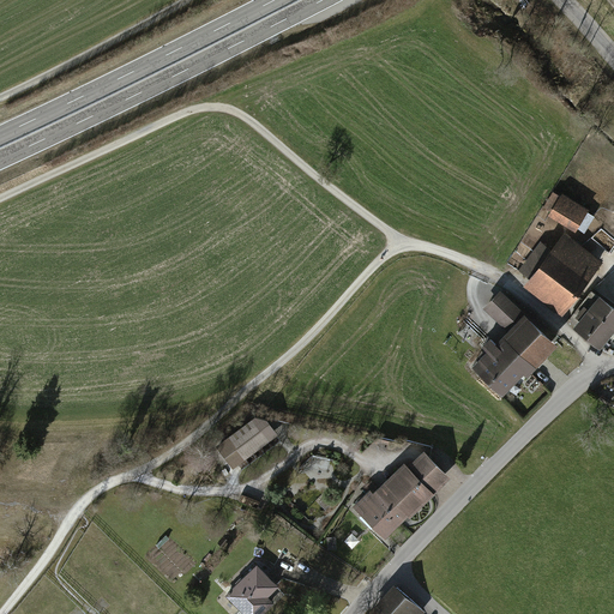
[(561,193),(548,216),(576,233),(589,211),(561,193)]
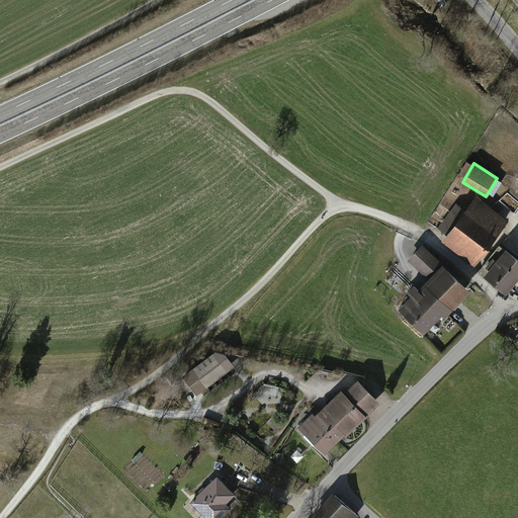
[(445,234),(441,240),(473,265),(509,221),(476,195),(464,209),(455,203),(436,228),(445,234)]
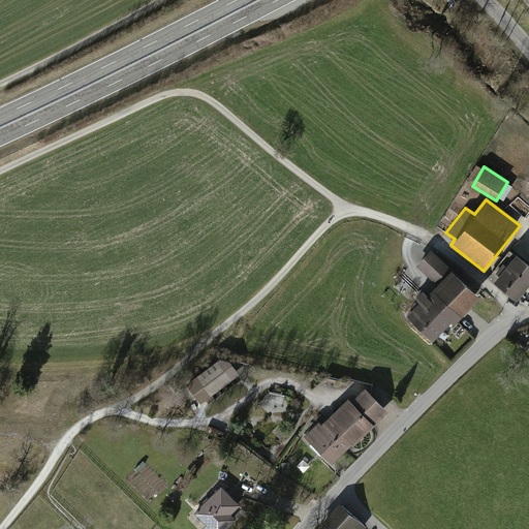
[(405,313),(432,339),(450,319),(454,323),(480,296),(431,248),(415,263),(436,283),(427,293),(422,288),(414,296),(418,300),(405,313)]
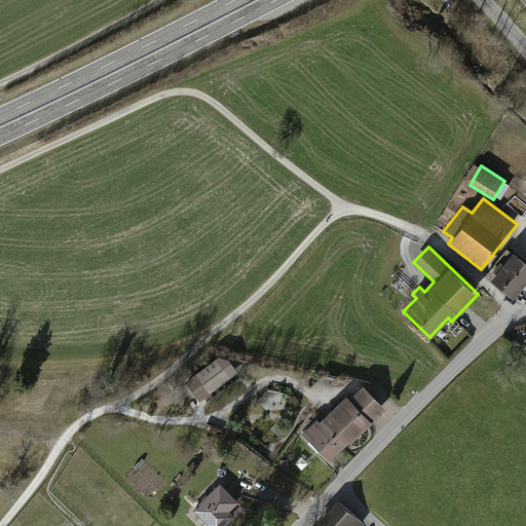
[(490,277),(514,296),(525,280),(525,259),(514,250),(490,277)]
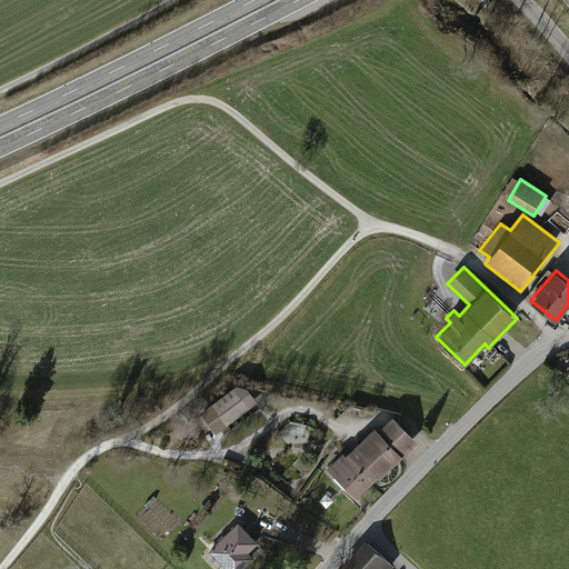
[(258,402),(242,380),(200,412),(216,433),(258,402)]
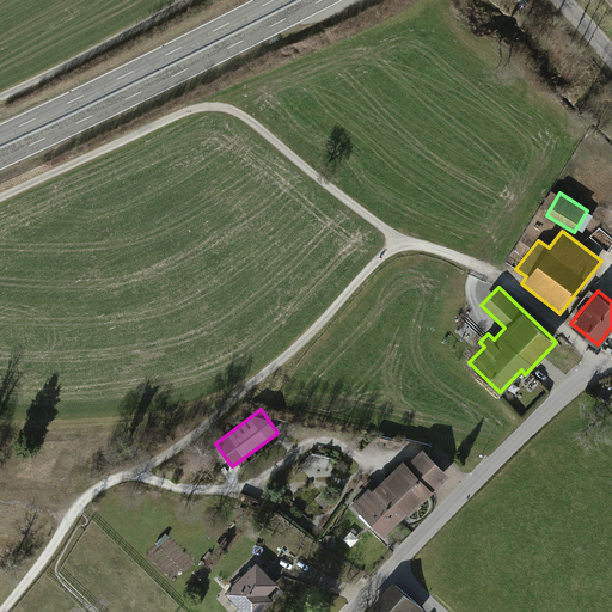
[(353,502),(384,534),(408,512),(410,514),(451,473),(423,446),(408,461),(404,458),(373,489),(369,485),(353,502)]
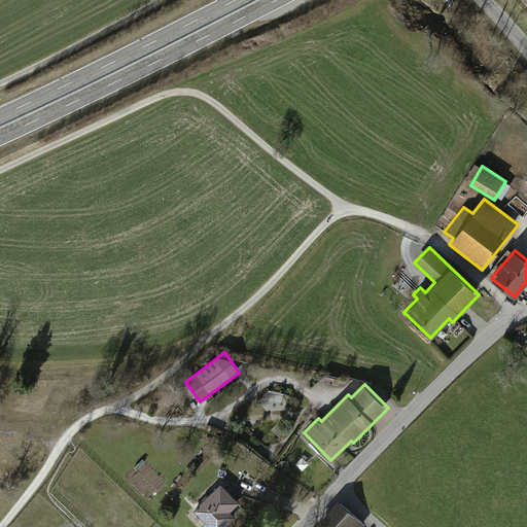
[(221,483),(194,510),(210,526),(224,526),(236,517),(231,512),(240,502),(221,483)]
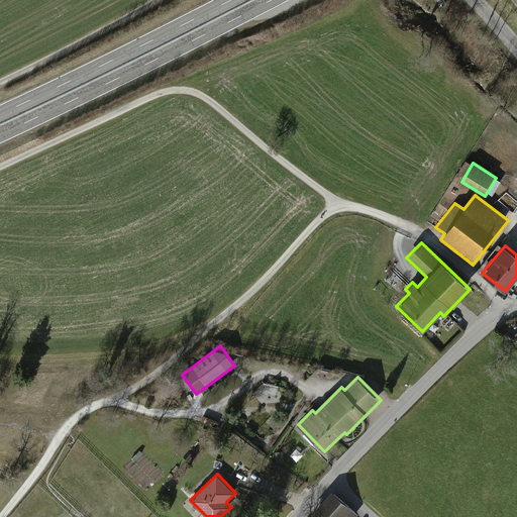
[(355,516),(358,514),(332,490),(311,513),(315,516),(355,516)]
